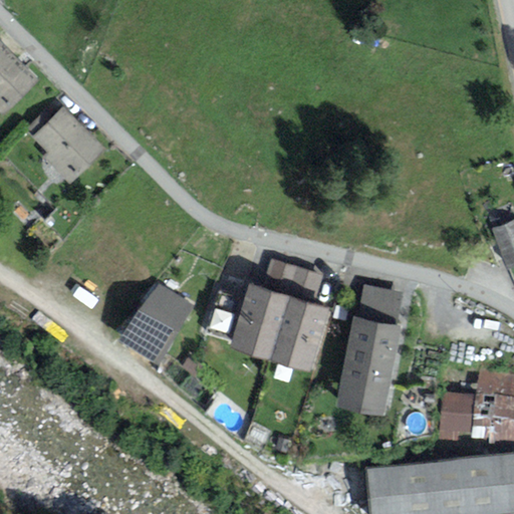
[(0,114),(1,116),(38,80),(0,42),(0,114)]
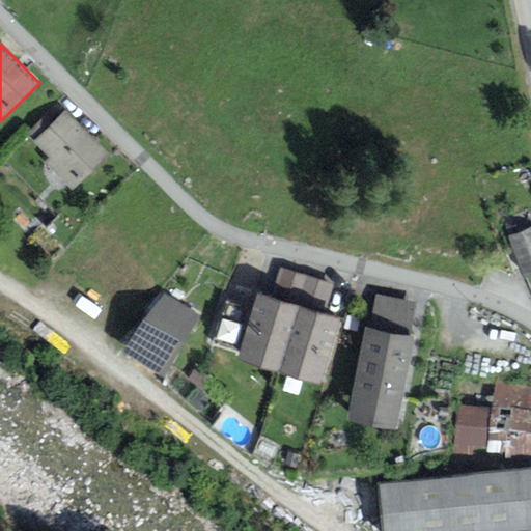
[(71,192),(109,155),(65,110),(32,142),(48,158),(43,163),(71,192)]
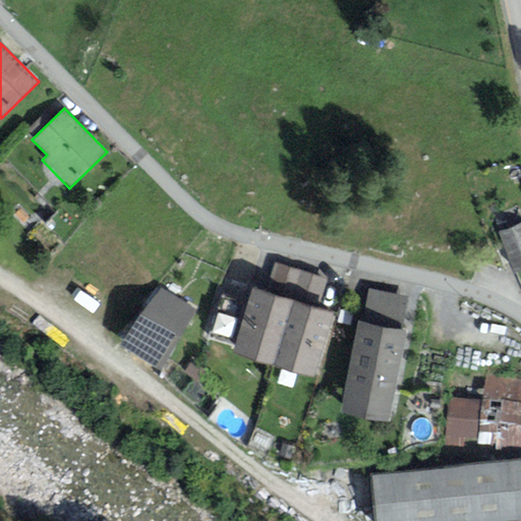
[(515,275),(520,272),(520,222),(498,232),(515,275)]
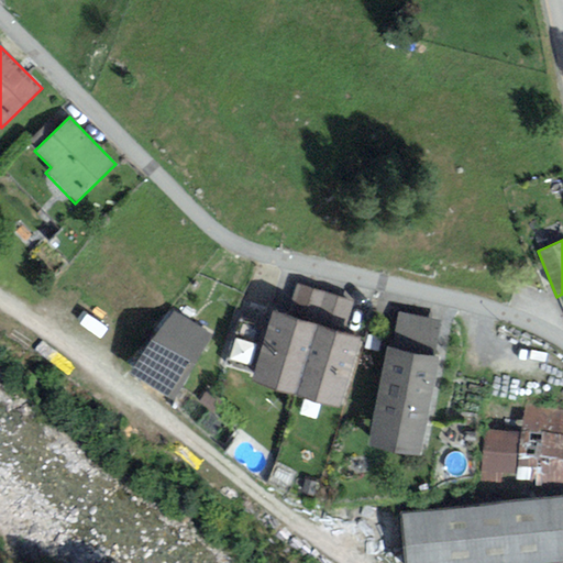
[(298,284),(287,316),(319,327),(343,334),(353,301),(298,284)]
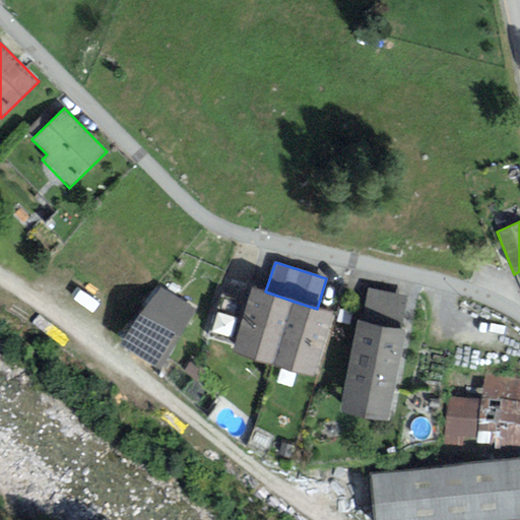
[(158,286),(121,343),(158,369),(196,310),(158,286)]
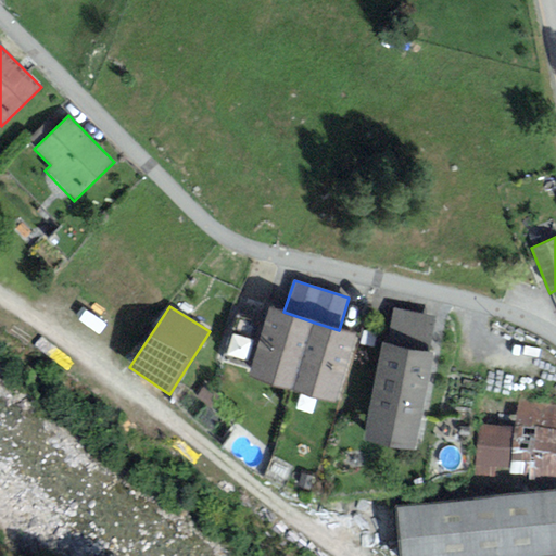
[(292,391),(315,323),(283,312),(270,307),(248,376),(292,391)]
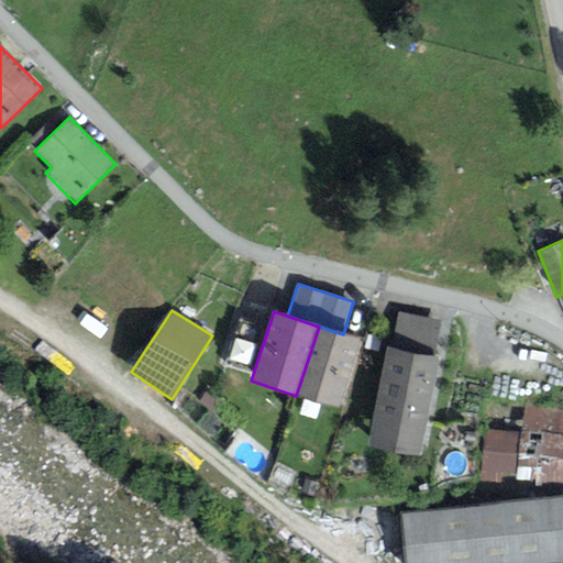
[(400,312),(393,349),(433,357),(440,321),(400,312)]
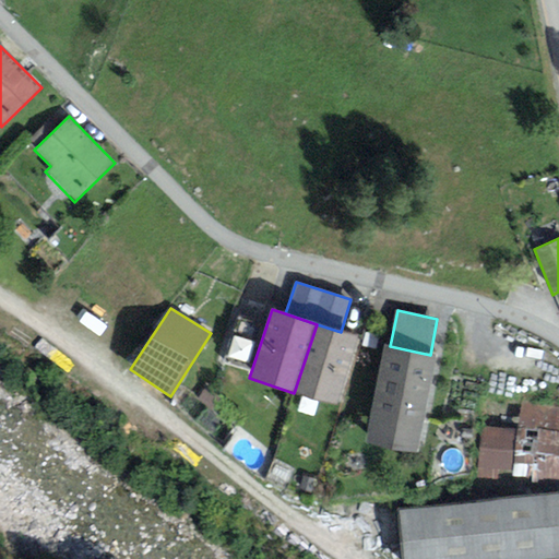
[(341,332),(317,324),(294,393),(336,407),(358,336),(341,332)]
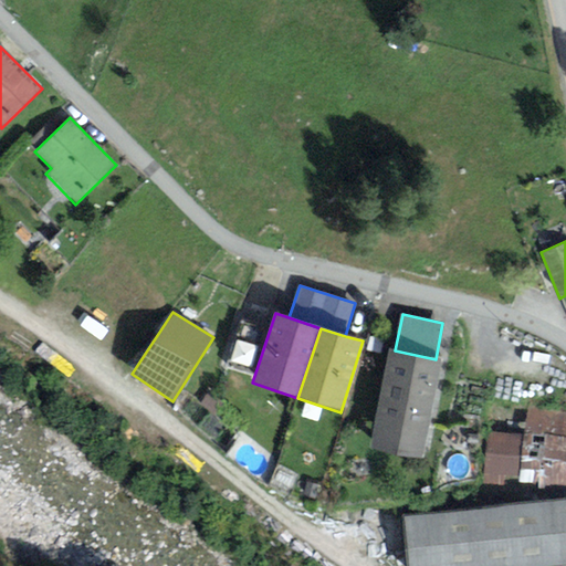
[(390,349),(367,449),(420,460),(442,360),(436,359),(395,350),(390,349)]
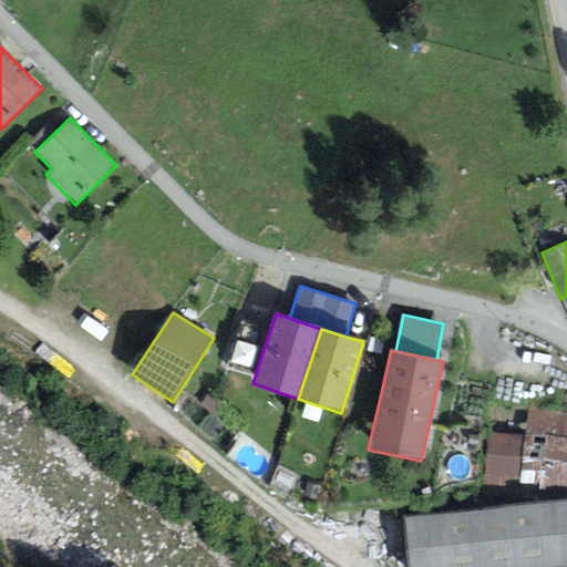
[(566,410),(528,406),(525,436),(490,432),(484,485),(566,494),(566,410)]
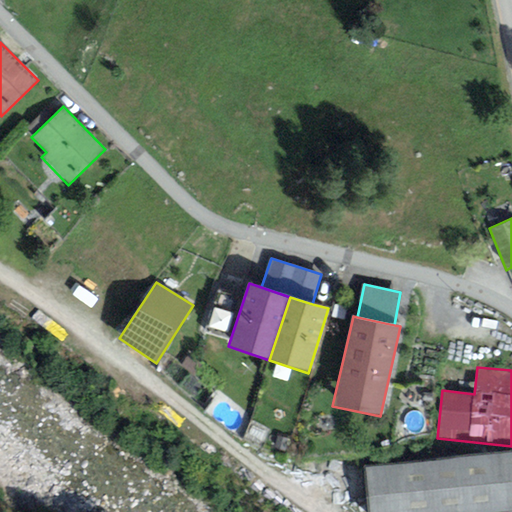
[(511,451),(364,466),(368,511),(502,511),(511,511),(511,451)]
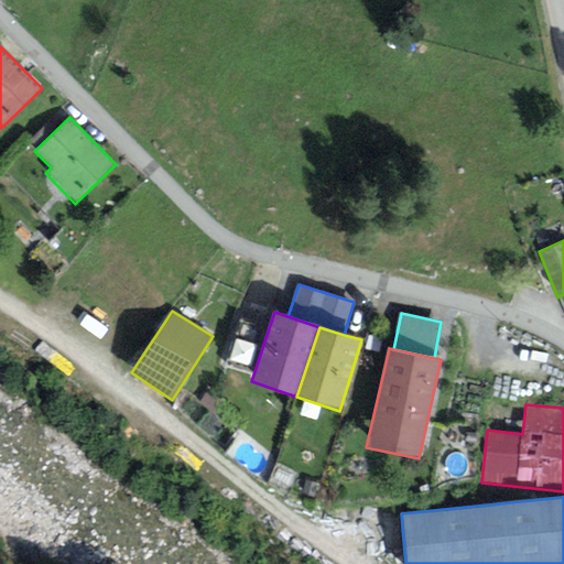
All buildings are outlined.
